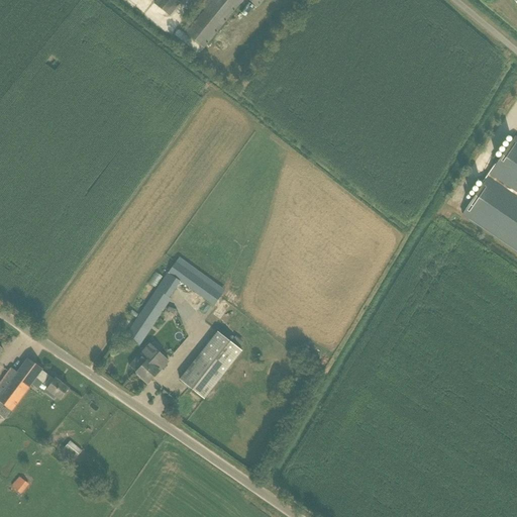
[(181,0),(158,0),(154,4),(169,15),(181,0)]
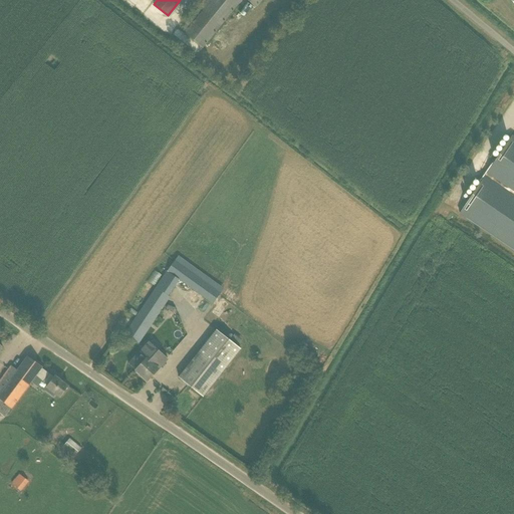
[(203,48),(242,0),(200,0),(197,4),(204,9),(185,33),(203,48)]
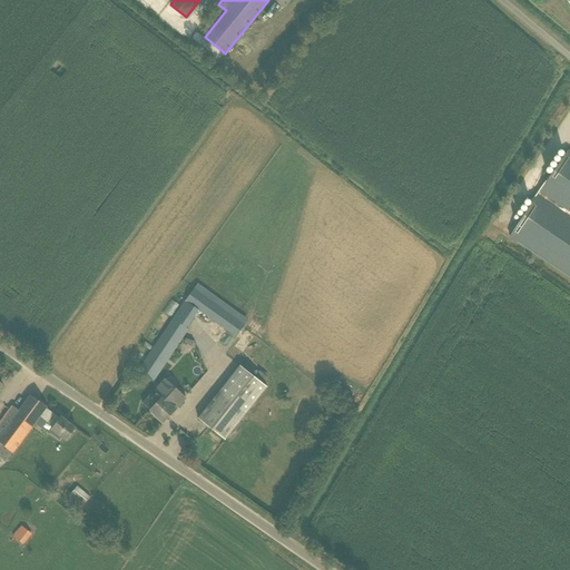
[(509,235),(569,276),(569,151),(566,149),(509,235)]
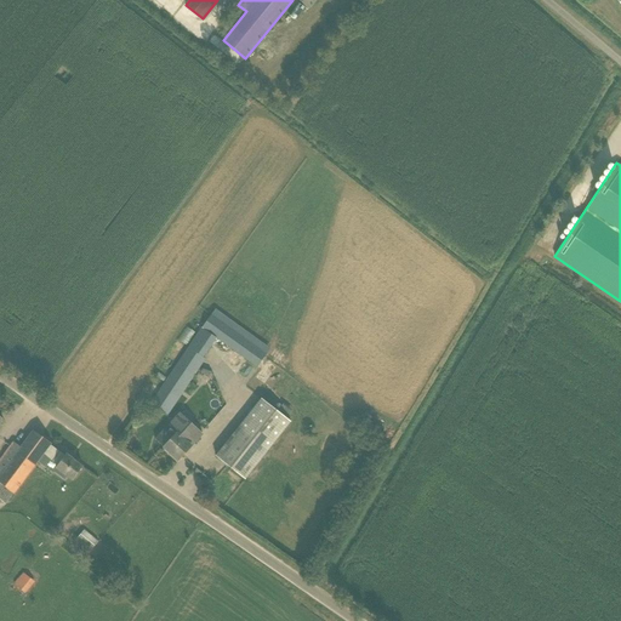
[(203,328),(217,339),(257,368),(266,355),(211,315),(203,328)]
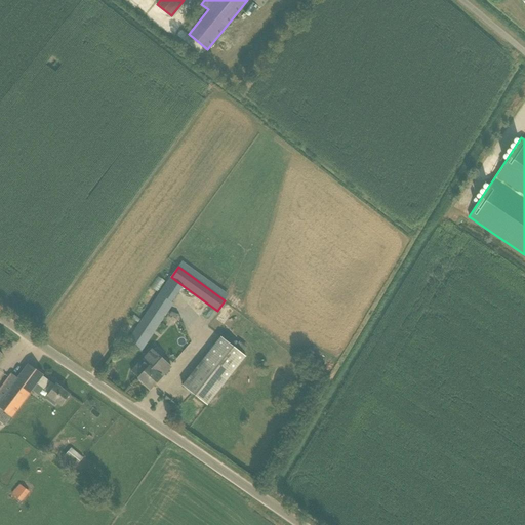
[(172,303),(184,286),(171,277),(160,294),(127,341),(142,351),(173,304),(172,303)]
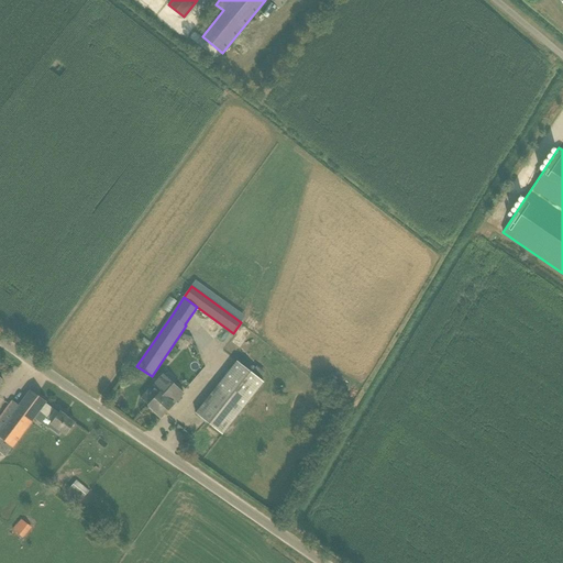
[(236,361),(196,414),(222,434),(263,382),(236,361)]
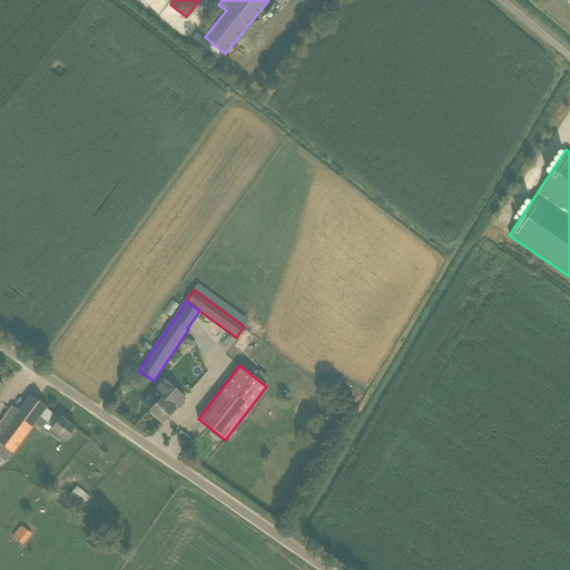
[(143,404),(164,423),(186,399),(166,380),(143,404)]
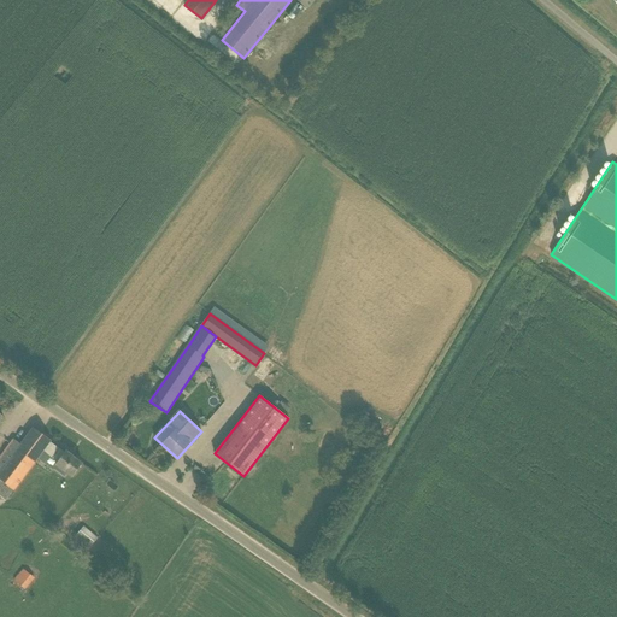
[(51,442),(51,441),(34,428),(21,445),(13,439),(0,457),(0,495),(6,501),(43,452),(51,442)]
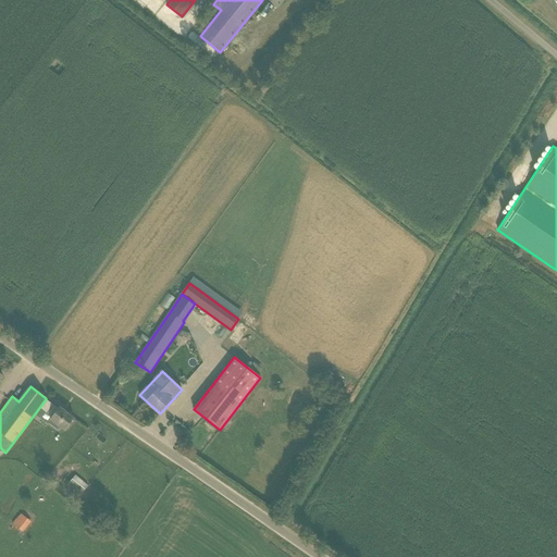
[(59,409),(46,399),(39,408),(52,418),(49,423),(59,430),(60,428),(65,431),(74,419),(60,408),(59,409)]
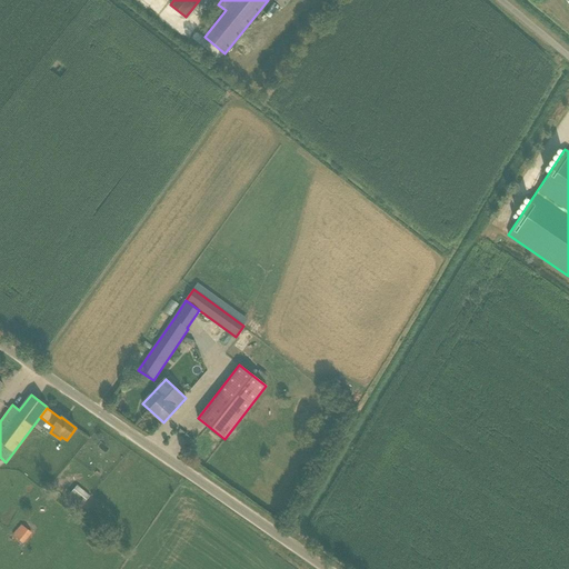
[(70,491),(81,503),(88,496),(77,485),(70,491)]
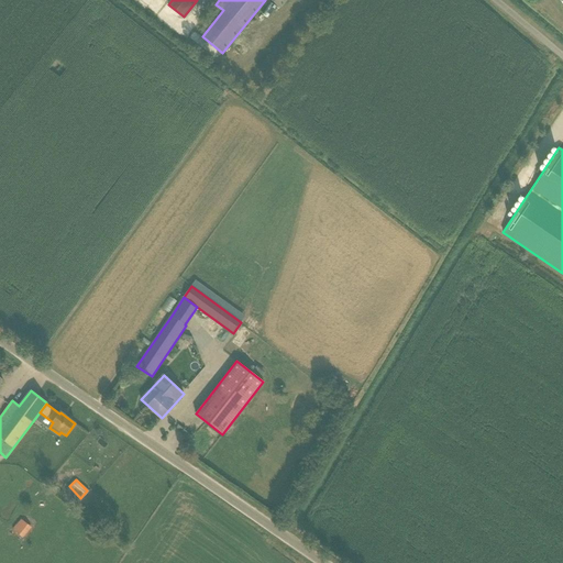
[(22,538),(31,527),(22,520),(13,530),(22,538)]
